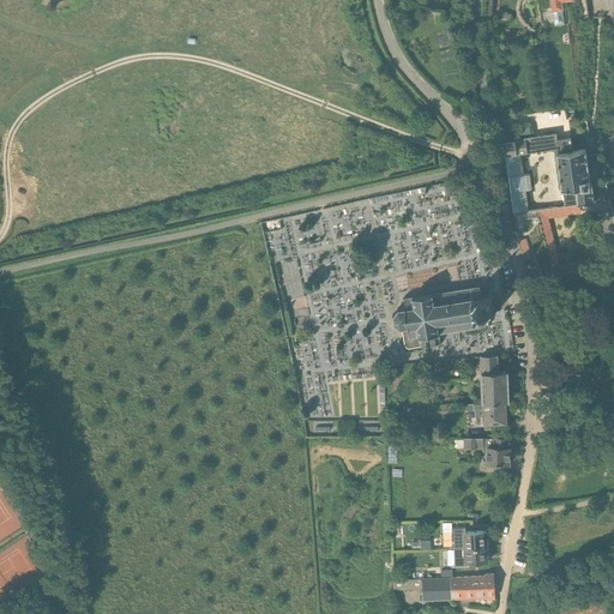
[(539,0),(540,4),(558,1),(561,22),(589,17),(585,0),(539,0)]
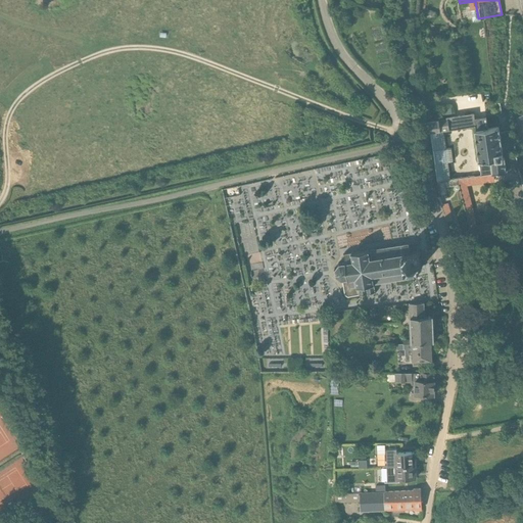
[(444,132),(456,130),(467,129),(476,127),(477,131),(475,132),(479,162),(480,162),(481,176),(507,174),(506,158),(503,158),(498,128),(488,129),(486,117),(475,119),(475,113),(465,115),(455,116),(446,117),(446,120),(427,123),(429,134),(430,134),(444,132)]
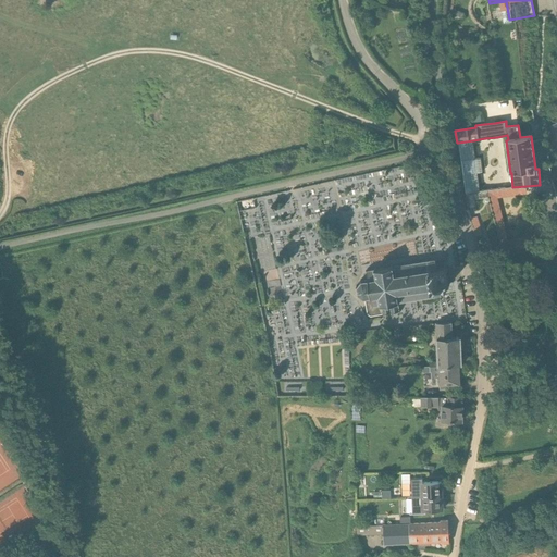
[(466,195),(481,193),(478,173),(483,173),(480,157),(475,158),(473,140),(458,143),(459,147),(466,195)]
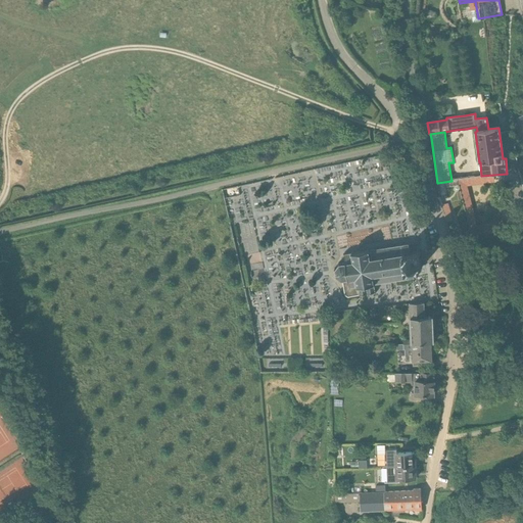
[(446,188),(460,185),(459,180),(452,181),(437,183),(439,198),(447,197),(447,195),(446,188)]
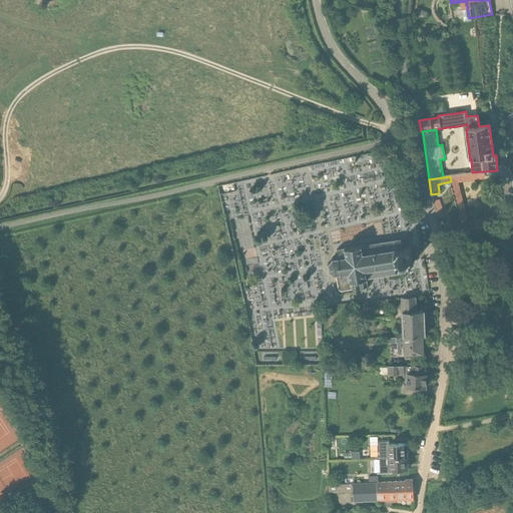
[(451,182),(443,184),(444,190),(439,191),(439,193),(431,194),(433,201),(442,199),(448,222),(460,219),(451,182)]
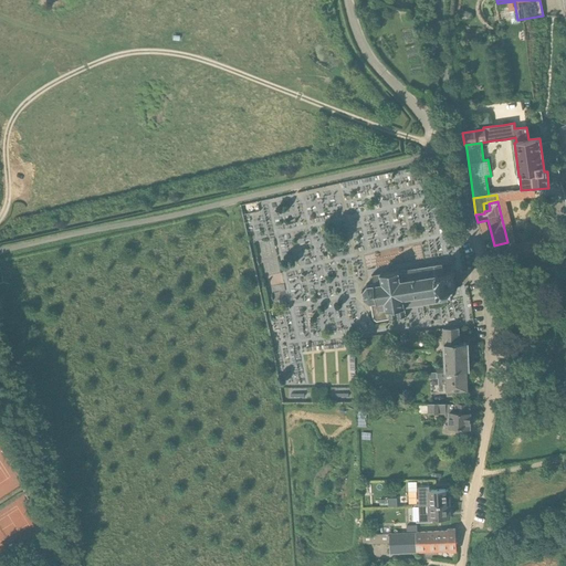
[(449,301),(448,296),(448,292),(457,290),(453,272),(444,273),(443,264),(374,275),(375,284),(368,285),(363,292),(364,300),(369,304),(370,304),(374,320),(377,323),(389,321),(389,320),(406,317),(405,307),(449,301)]
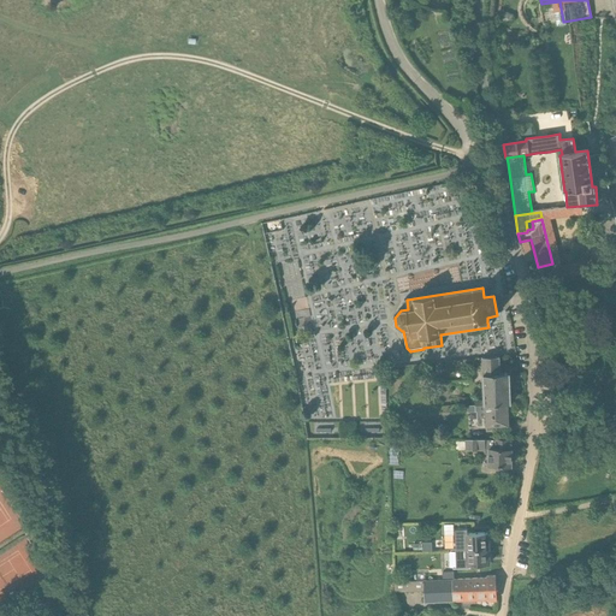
[(292,312),(311,308),(307,295),(290,300),(292,312)]
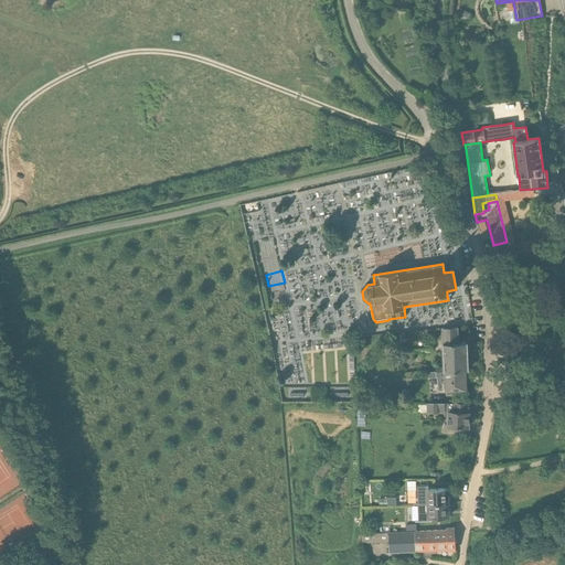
[(443,342),(458,342),(458,328),(441,329),(443,342)]
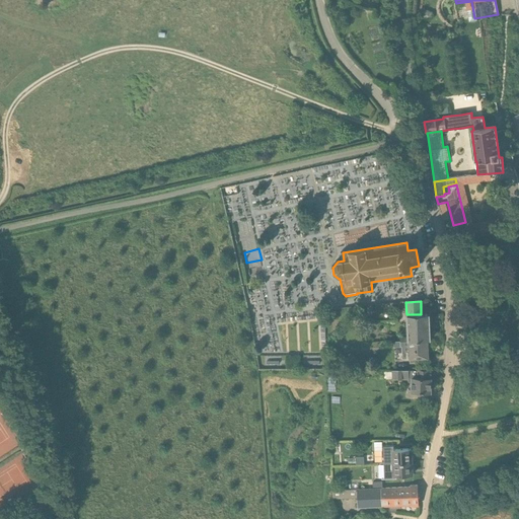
[(408,342),(428,341),(431,341),(430,315),(422,315),(421,314),(406,314),(408,342)]
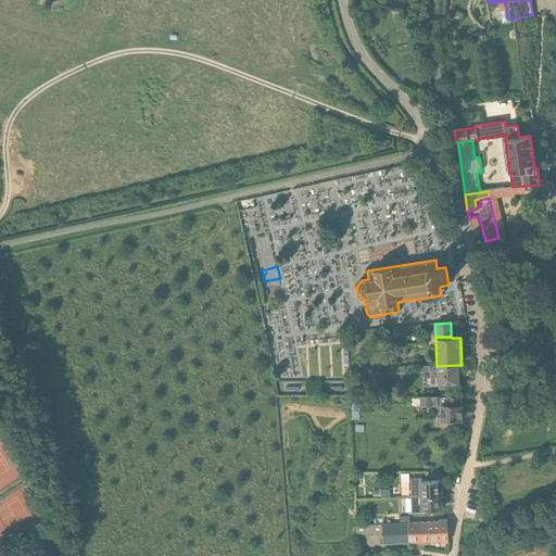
[(458,365),(437,366),(438,371),(439,386),(459,384),(458,365)]
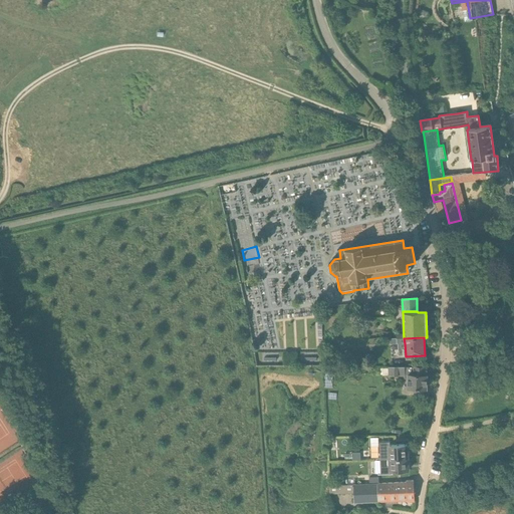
[(406,374),(406,364),(390,364),(389,374),(406,374)]
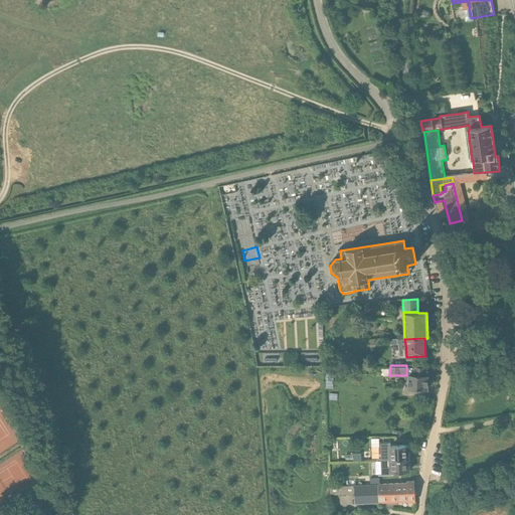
[(408,386),(408,388),(427,389),(428,368),(413,368),(413,375),(408,375),(408,386)]
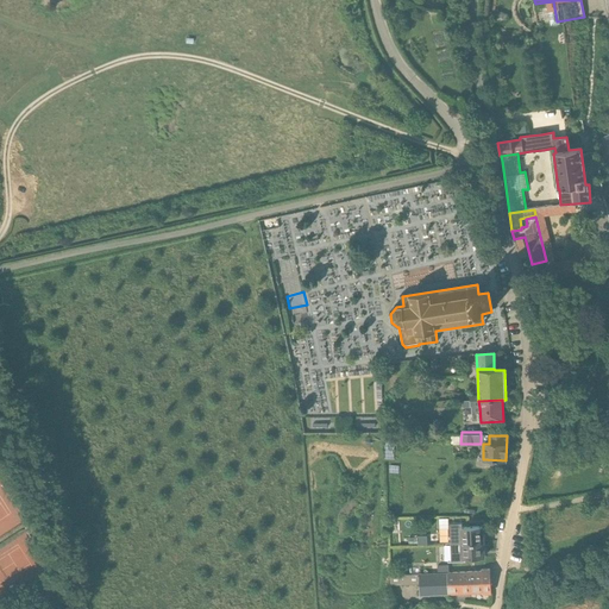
[(462,545),(483,544),(483,527),(463,527),(463,523),(451,525),(451,546),(454,546),(454,544),(462,544),(462,545)]
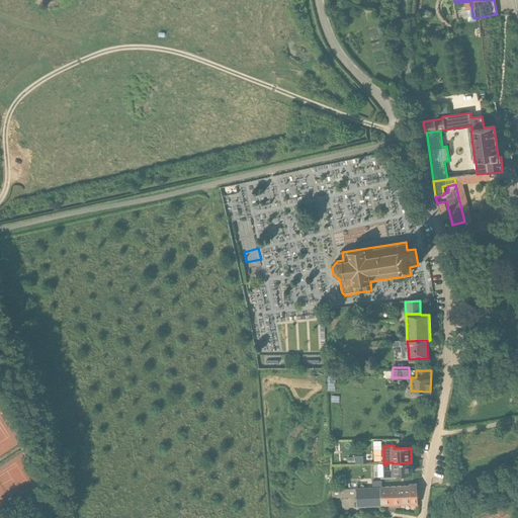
[(353,464),(364,463),(364,454),(356,454),(356,458),(353,458),(353,464)]
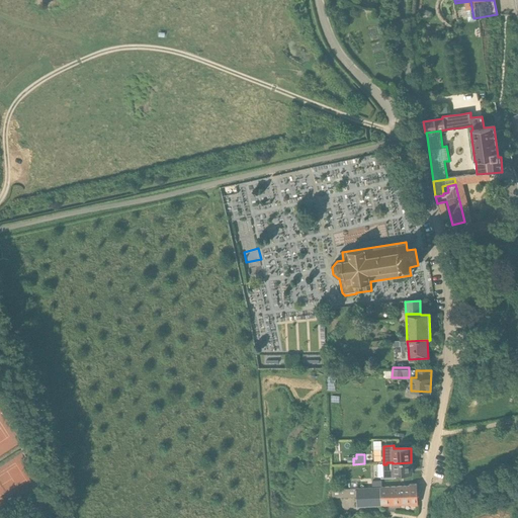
[(411,462),(393,463),(393,469),(380,469),(380,476),(412,475),(411,462)]
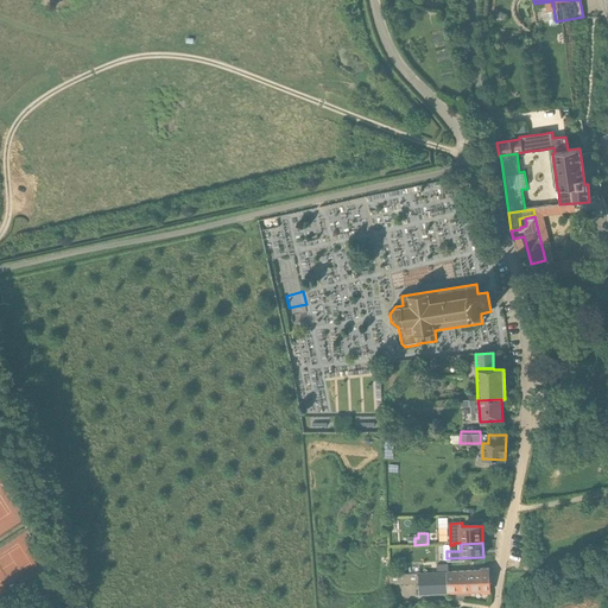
[(449,572),(449,594),(482,593),(482,594),(491,594),(489,569),(481,569),(480,570),(450,572),(449,572)]
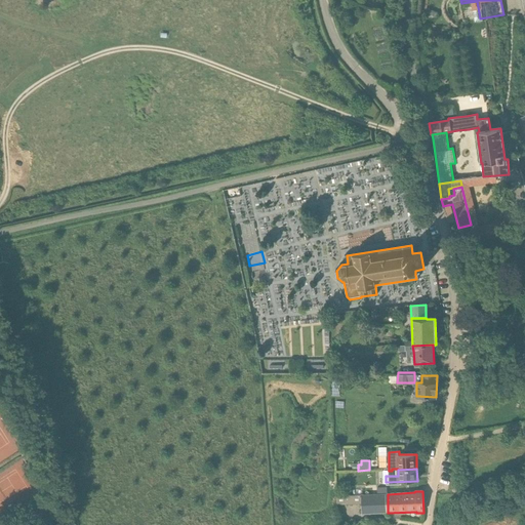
[(362,515),(388,513),(388,494),(378,494),(361,495),(336,497),(336,506),(361,505),(362,515)]
